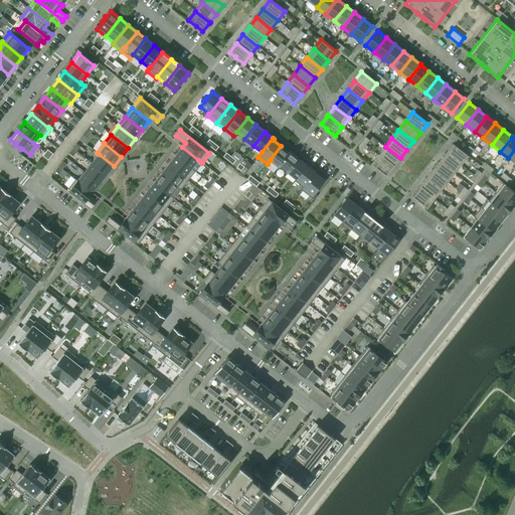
[(453,144),(446,153),(461,165),(468,156),(453,144)]
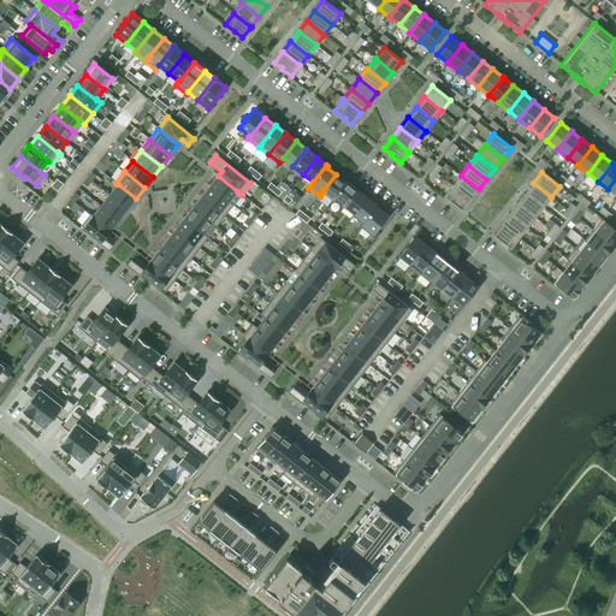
[(336,175),(323,191),(324,191),(333,200),(333,199),(347,182),(347,181),(345,182),(336,175)]
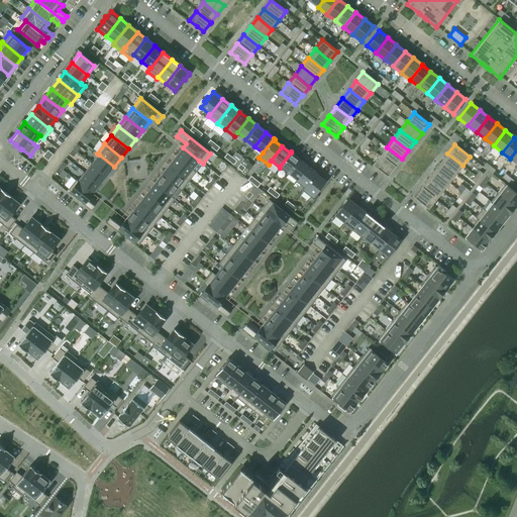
[(183,147),(176,157),(192,170),(192,169),(199,161),(183,147)]
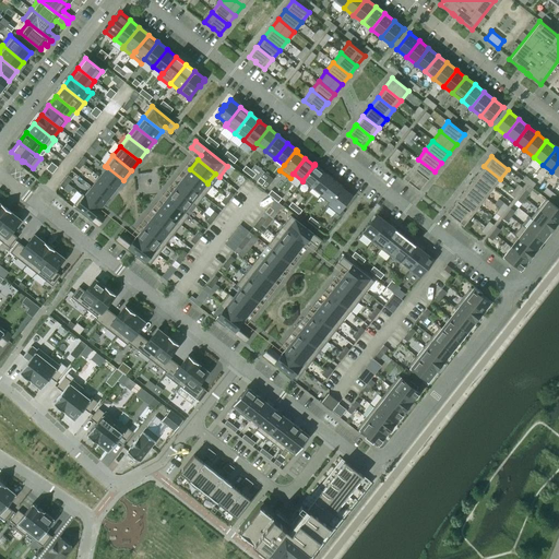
[(418,159),(411,168),(427,181),(435,171),(418,159)]
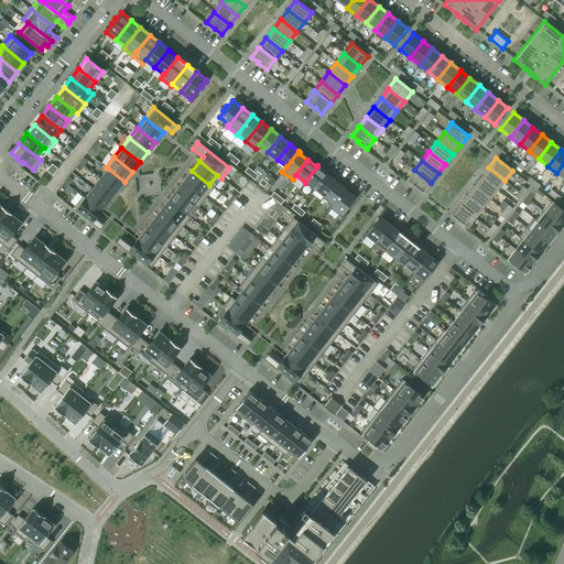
[(305,182),(305,183),(306,182),(315,188),(327,173),(317,166),(305,182)]
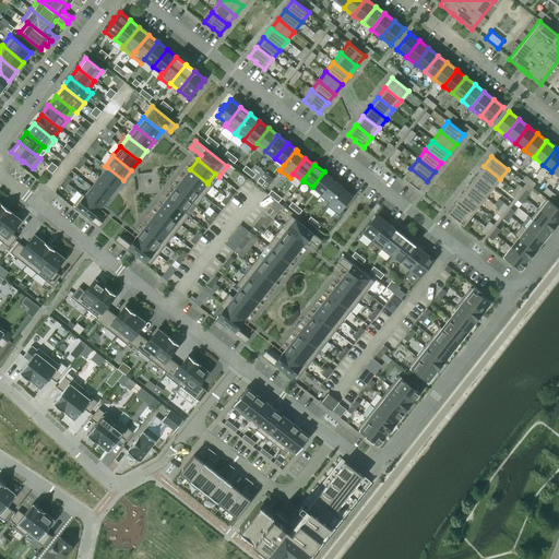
[(484,166),(477,176),(492,188),(500,179),(484,166)]
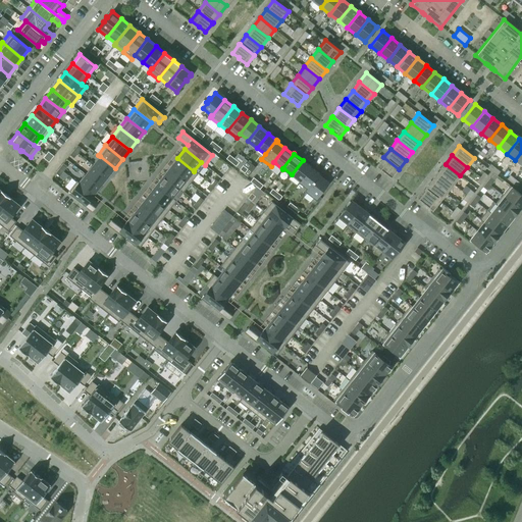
[(100,156),(93,165),(108,176),(115,168),(100,156)]
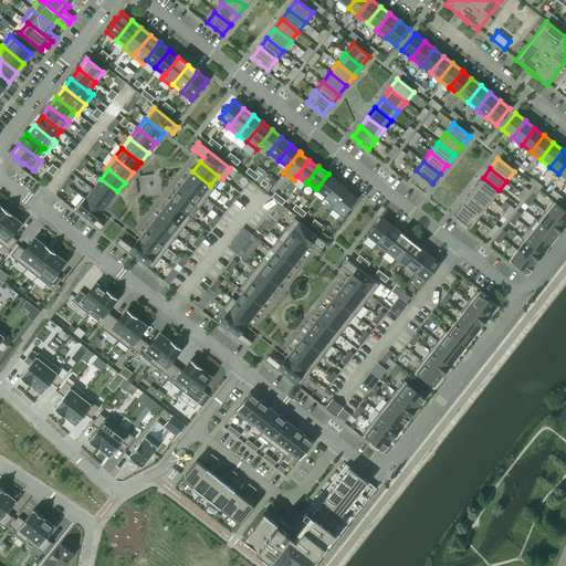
[(416,170),(408,180),(417,188),(423,192),(431,184),(432,184),(416,170)]
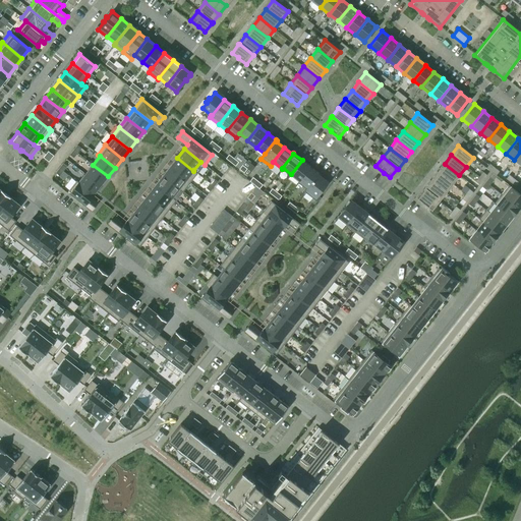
[(177,158),(170,167),(190,182),(197,173),(193,170),(193,171),(177,158)]
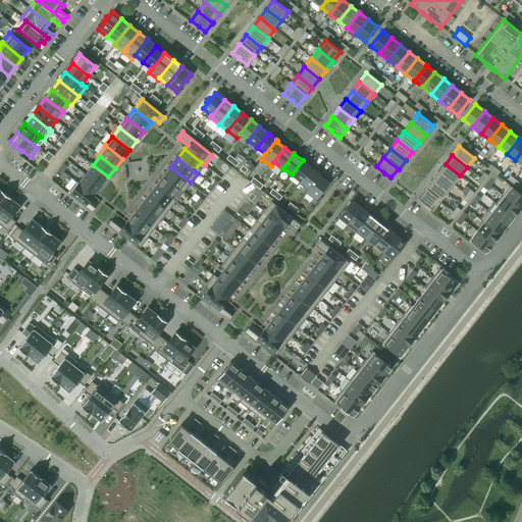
[(292,174),(300,181),(311,167),(303,160),(292,174)]
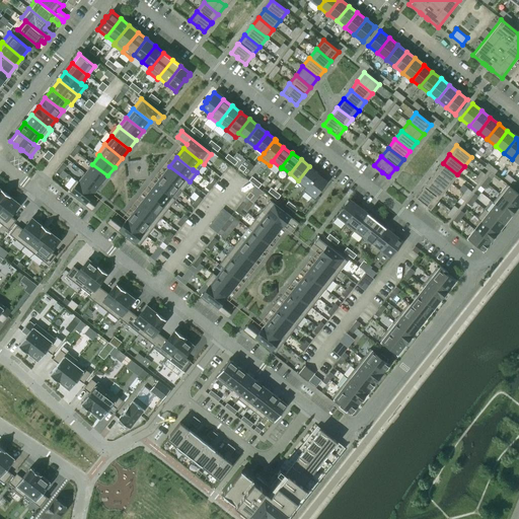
[(443,163),(436,171),(451,183),(457,174),(443,163)]
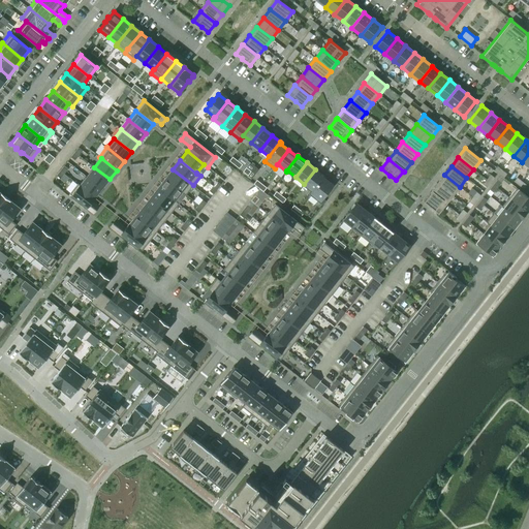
[(94,167),(87,177),(102,188),(110,179),(94,167)]
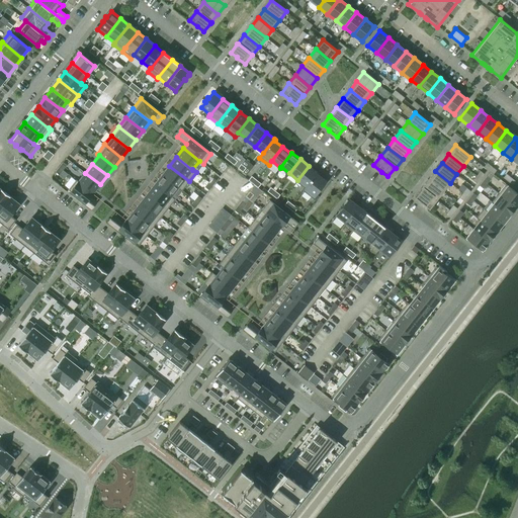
[(169,166),(162,175),(178,187),(178,188),(181,191),(189,181),(169,166)]
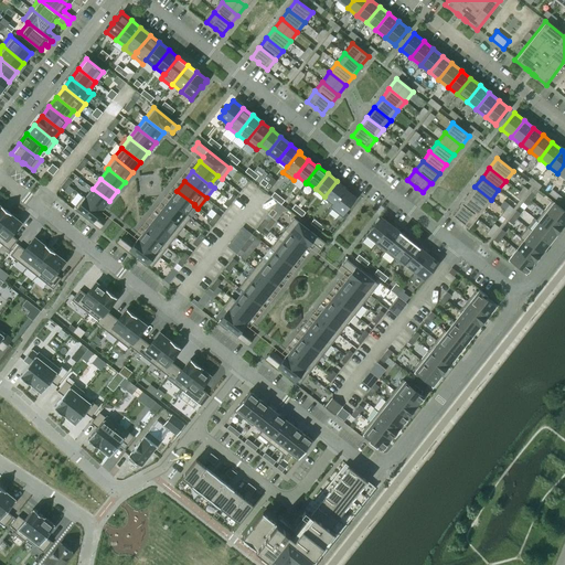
[(324,196),(322,198),(332,205),(332,206),(347,189),(337,181),(324,196)]
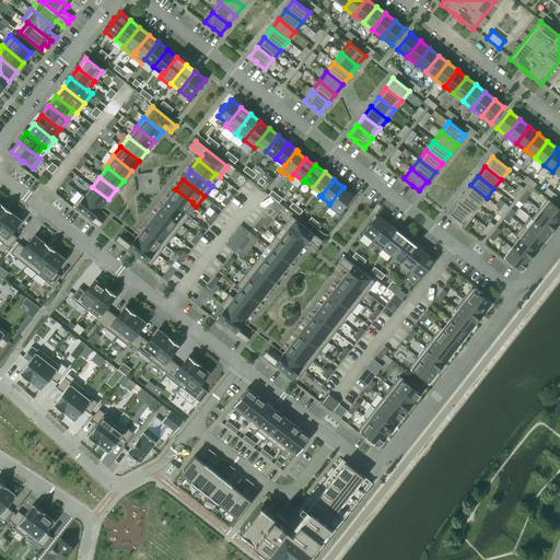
[(470,185),(463,195),(479,207),(487,198),(470,185)]
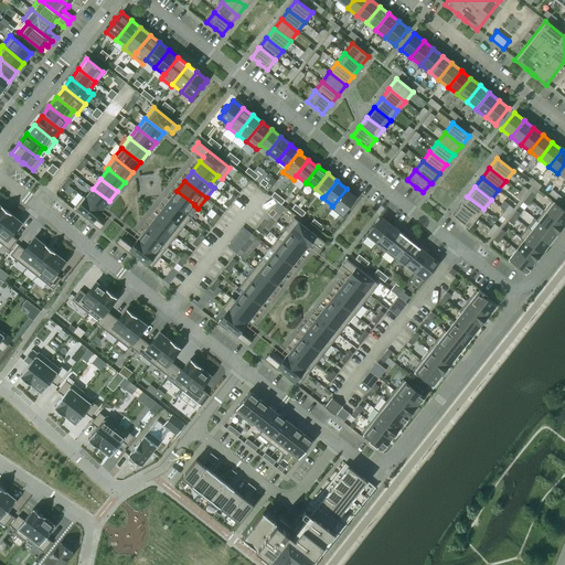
[(85,198),(85,199),(102,211),(109,201),(93,189),(85,198)]
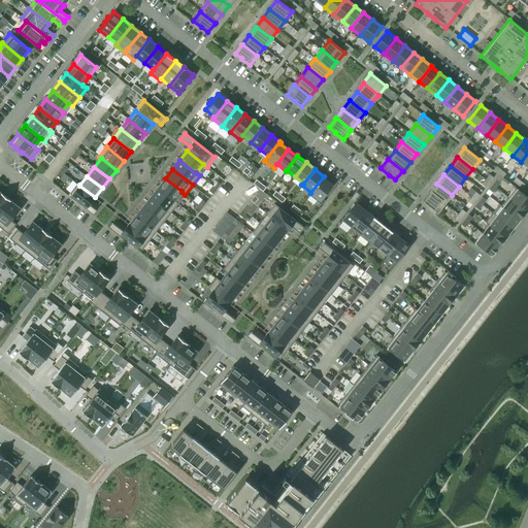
[(310,192),(308,195),(318,202),(324,194),(325,195),(328,191),(328,190),(332,185),(324,177),(324,176),(310,193),(310,192)]
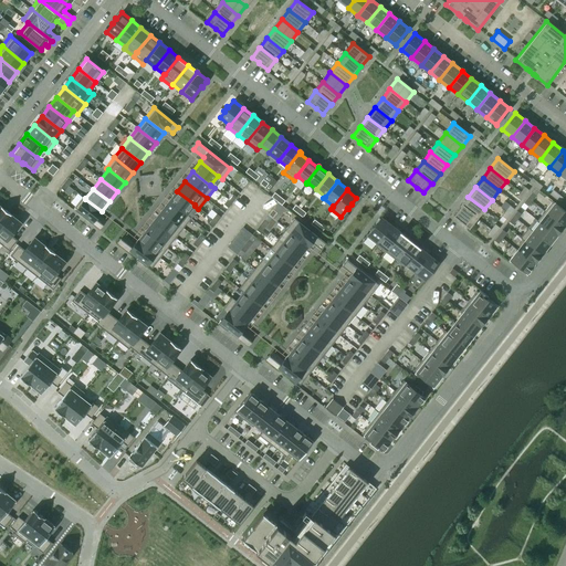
[(177,191),(169,200),(187,215),(195,206),(195,205),(177,191)]
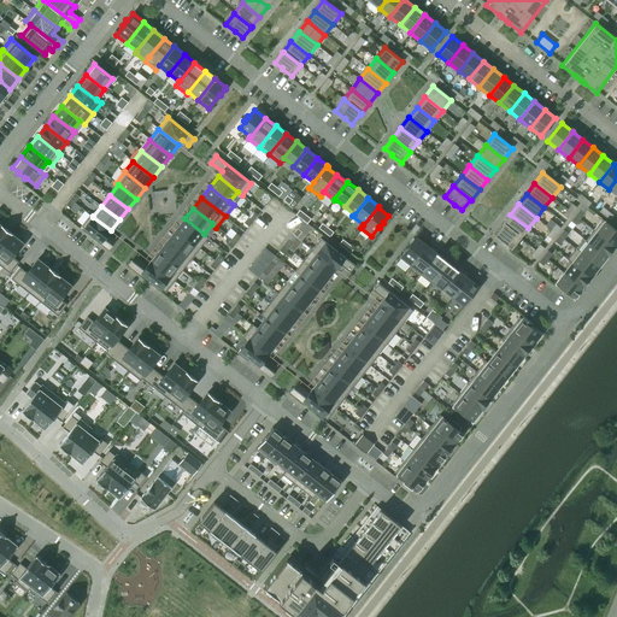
[(90,215),(81,227),(109,247),(113,240),(107,235),(111,230),(93,217),(93,216),(90,215)]
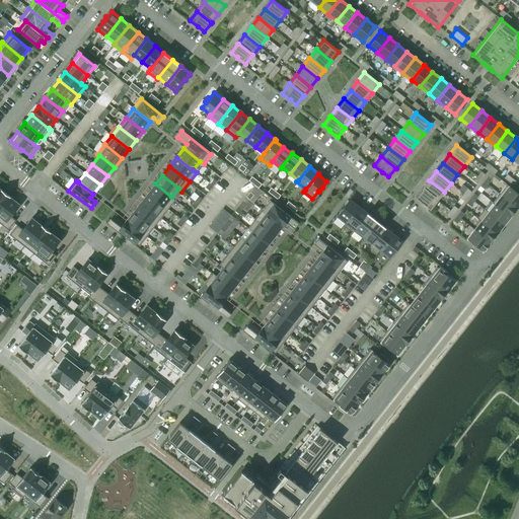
[(429,180),(423,189),(437,201),(444,192),(429,180)]
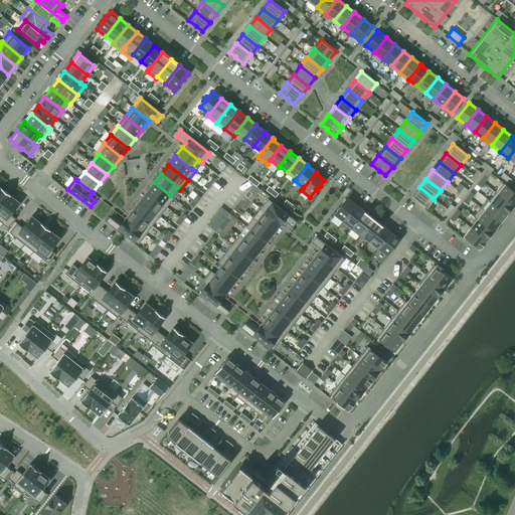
[(154,182),(146,191),(167,207),(174,198),(170,195),(154,182)]
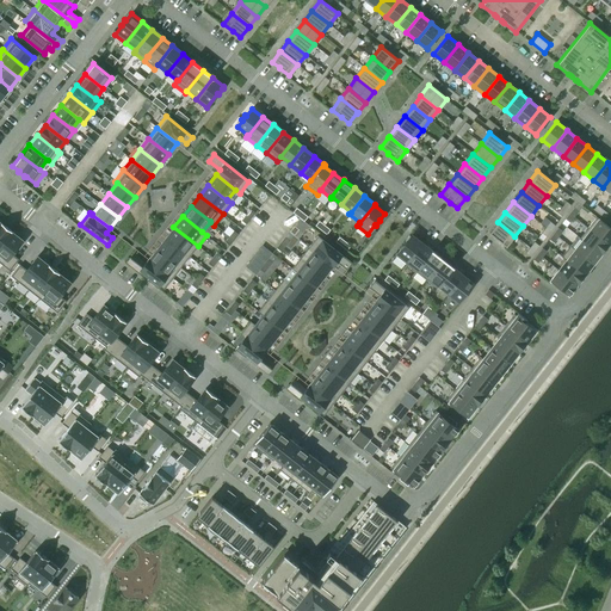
[(610,228),(598,218),(590,229),(609,245),(610,241),(610,228)]
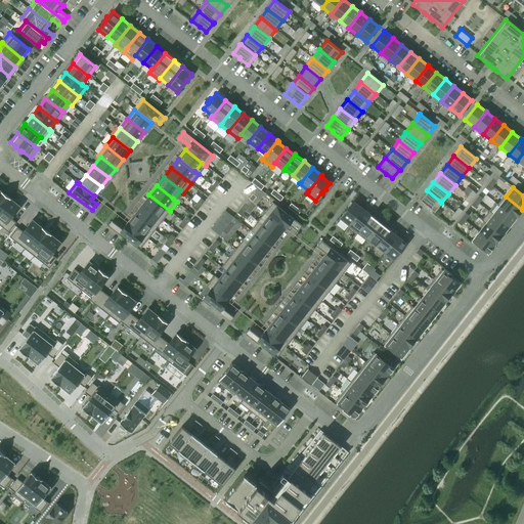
[(426,191),(420,200),(426,205),(434,212),(441,203),(427,190),(426,191)]
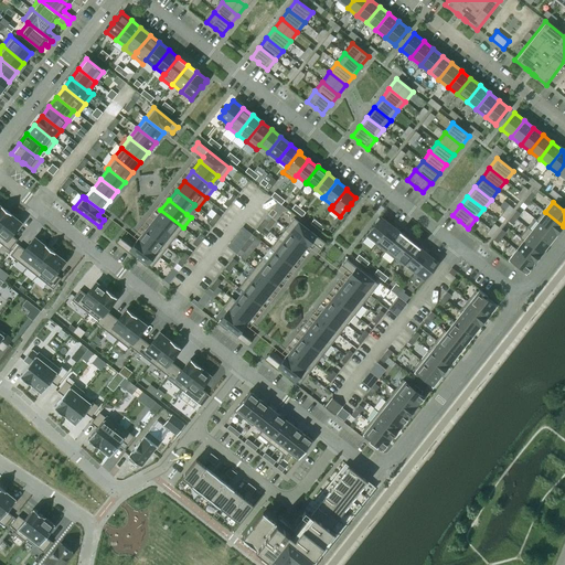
[(1,206),(0,208),(0,227),(11,214),(1,206)]
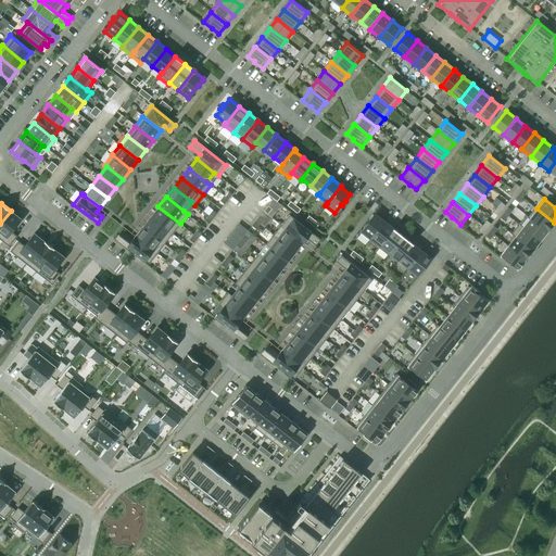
[(158,206),(150,216),(173,234),(180,224),(158,206)]
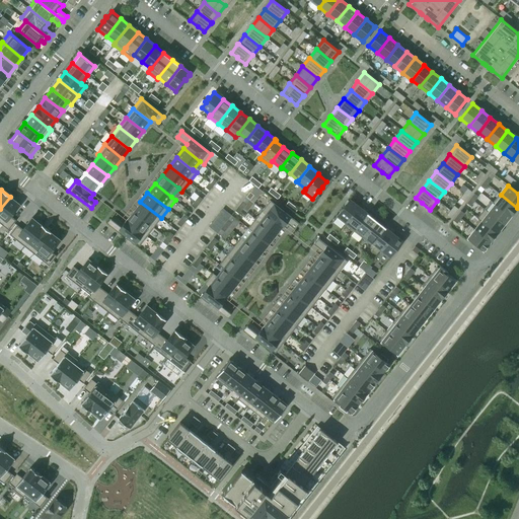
[(501,195),(495,204),(510,216),(517,208),(501,195)]
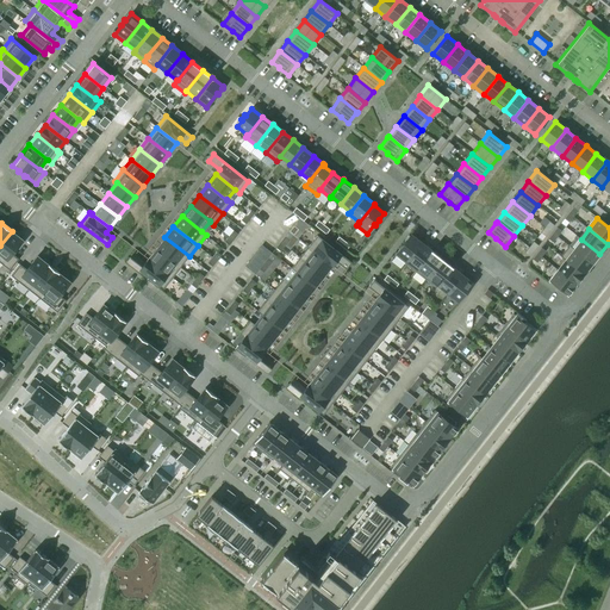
[(12,231),(0,246),(0,262),(10,271),(19,259),(12,254),(23,240),(18,236),(19,235),(14,230),(13,232),(12,231)]
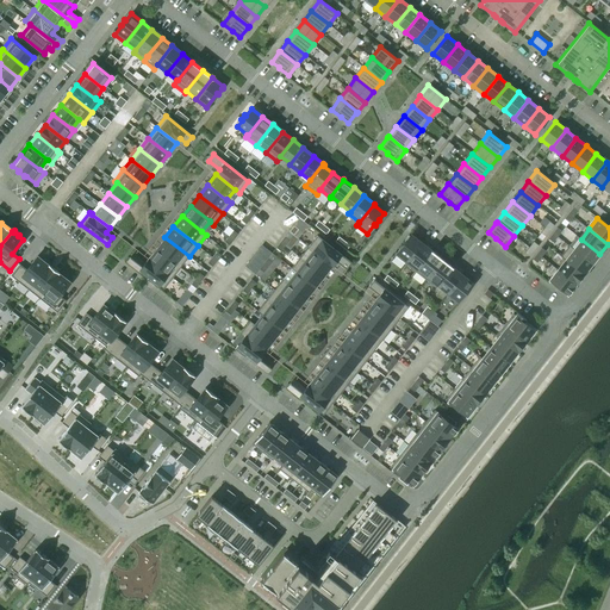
[(405,242),(394,255),(405,263),(422,243),(411,235),(410,236),(409,236),(404,241),(405,242)]
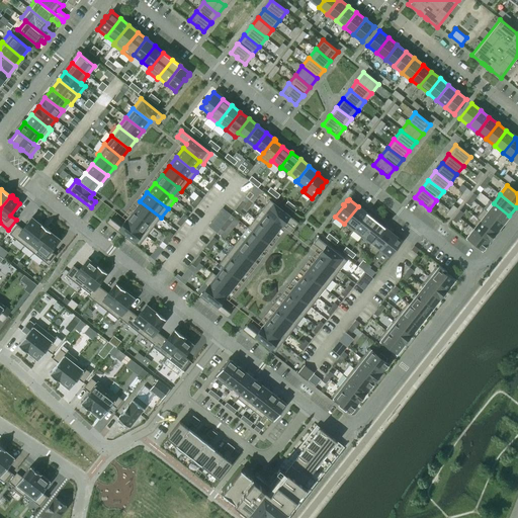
[(269,200),(262,209),(282,226),(285,222),(294,229),(298,224),(269,200)]
